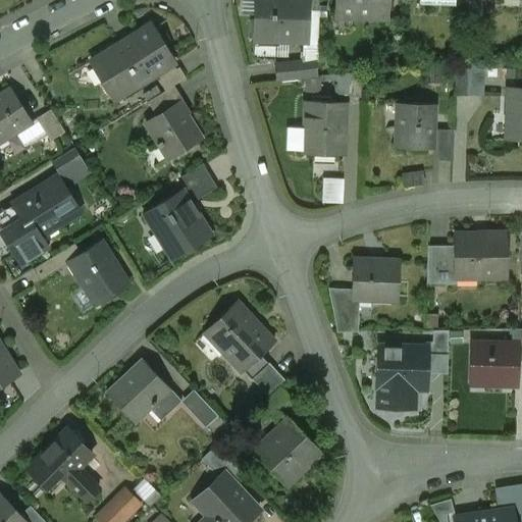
[(255,0),(254,39),(306,41),(307,12),(306,0),(255,0)]
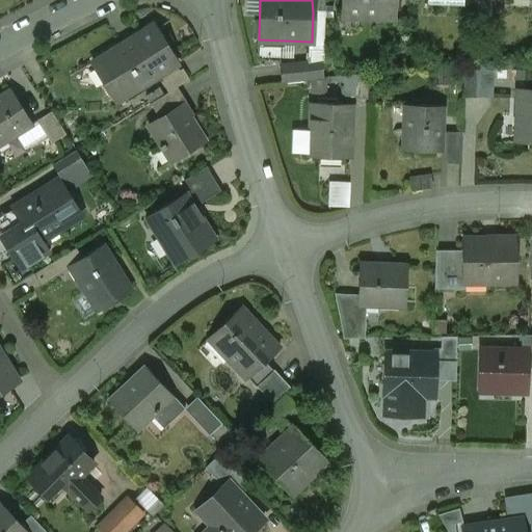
[(324,0),(312,0),(313,12),(324,12),(324,0)]
